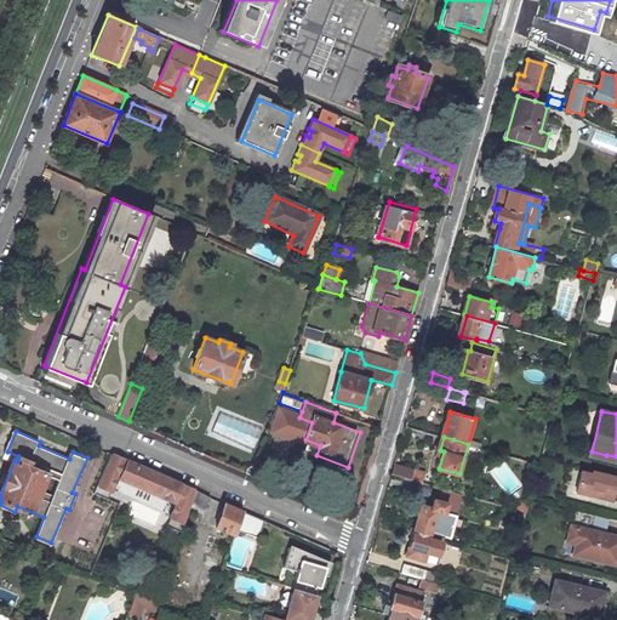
[(307,449),(309,451),(310,453),(313,455),(316,455),(320,445),(306,439),(306,444),(307,445),(307,449)]
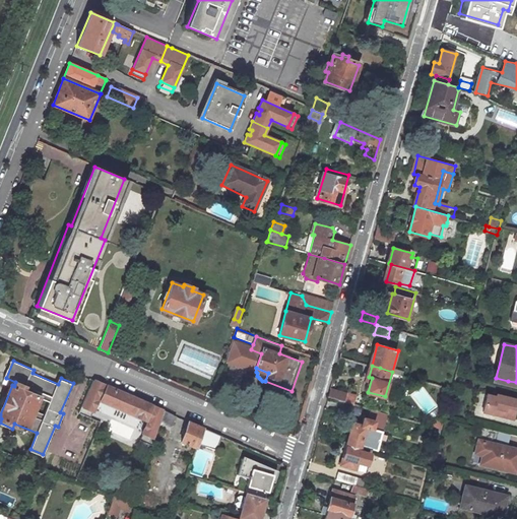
[(4,381),(12,385),(14,386),(15,382),(6,378),(4,381)]
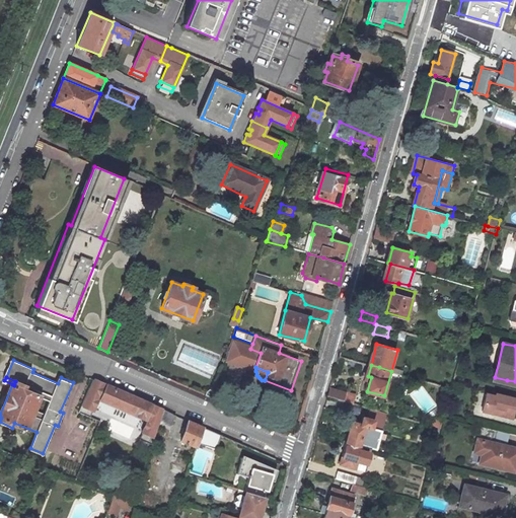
[(158,407),(107,384),(101,398),(147,419),(148,415),(154,417),(158,407)]
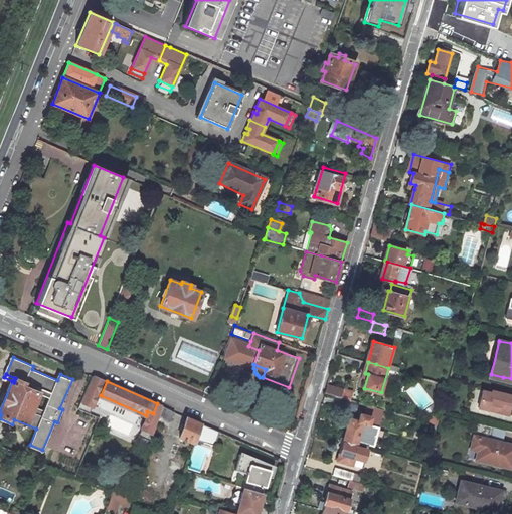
[(368,394),(346,388),(345,389),(328,383),(326,392),(366,403),(368,394)]
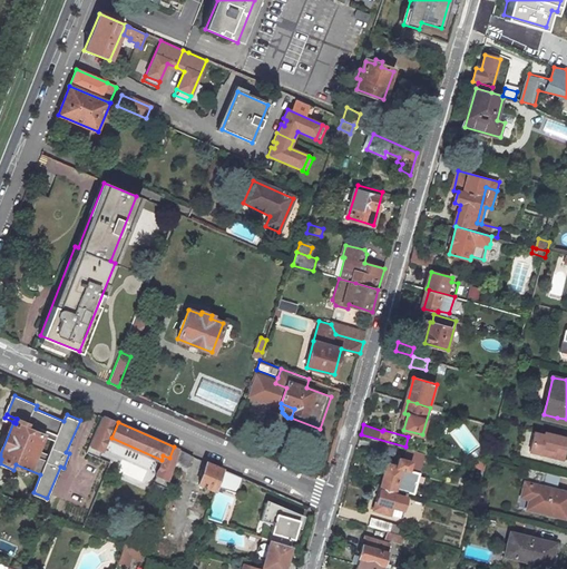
[(566,435),(546,432),(546,433),(535,431),(530,450),(547,453),(548,447),(566,451),(566,435)]
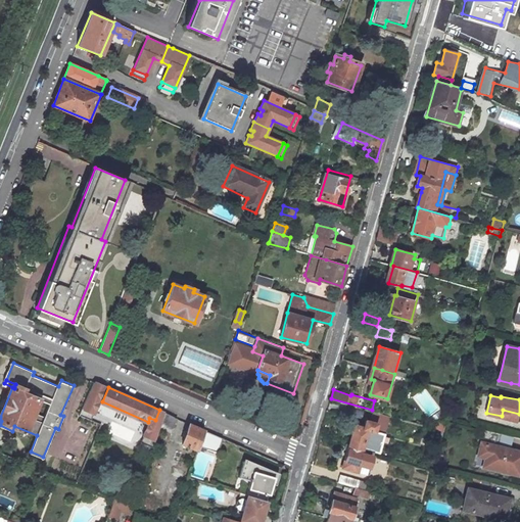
[(519,414),(503,410),(502,416),(517,420),(519,414)]
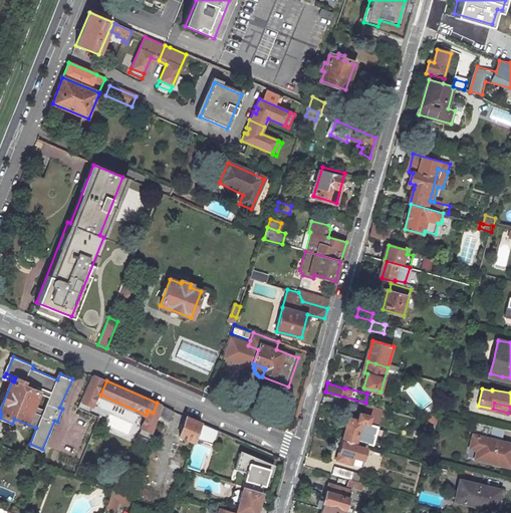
[(158,421),(170,424),(175,410),(163,405),(158,421)]
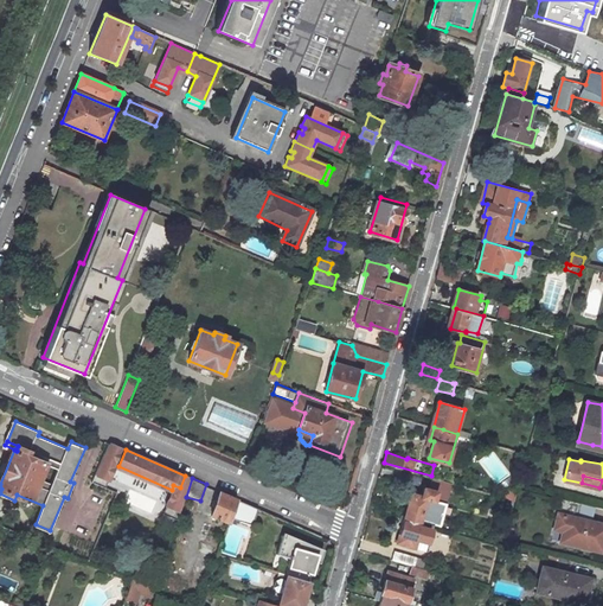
[(505,479),(501,496),(518,501),(521,486),(523,484),(505,479)]
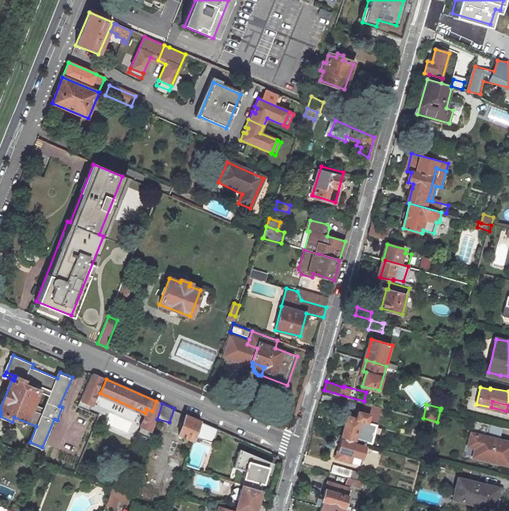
[(371,414),(359,411),(358,418),(349,415),(344,435),(356,438),(359,428),(366,430),(371,414)]
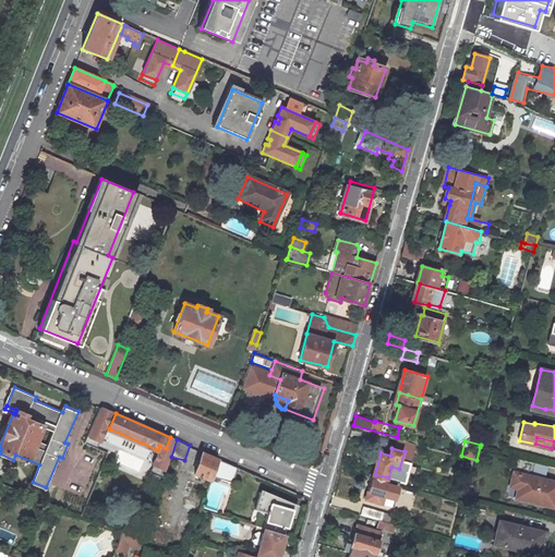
[(203,451),(195,473),(212,479),(214,474),(219,458),(203,451)]
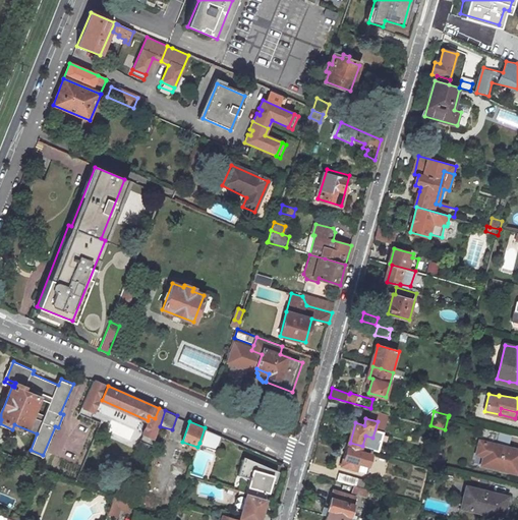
[(517,448),(511,447),(497,443),(500,429),(484,426),(478,452),(494,456),(492,464),(517,470),(517,448)]
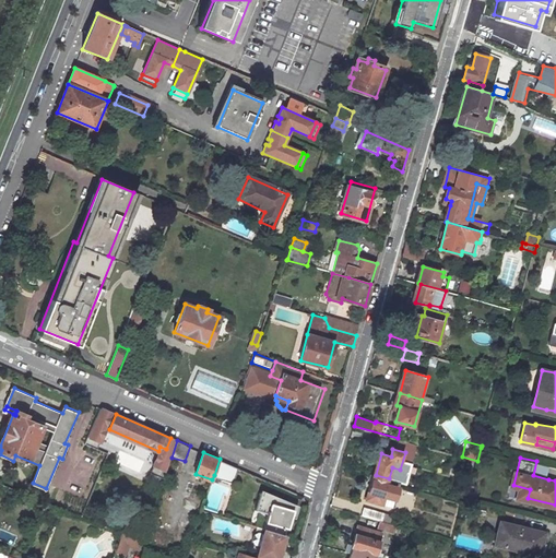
[(239,467),(220,459),(214,475),(234,482),(236,474),(239,467)]
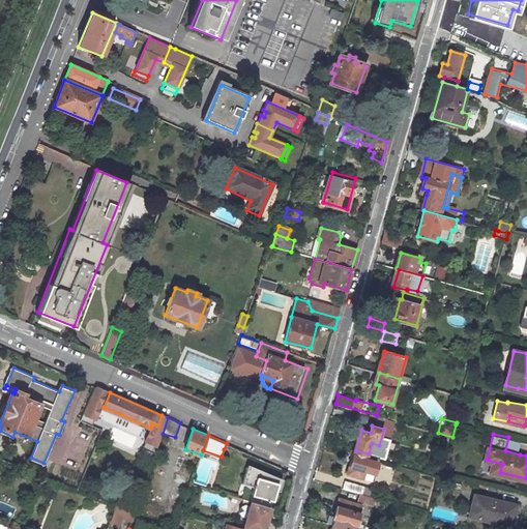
[(523,441),(508,437),(505,450),(520,454),(523,441)]
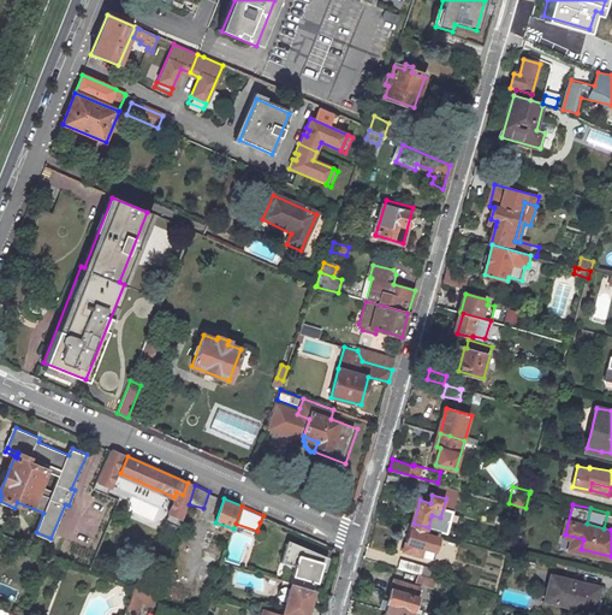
[(451,520),(440,518),(432,515),(428,527),(447,533),(451,520)]
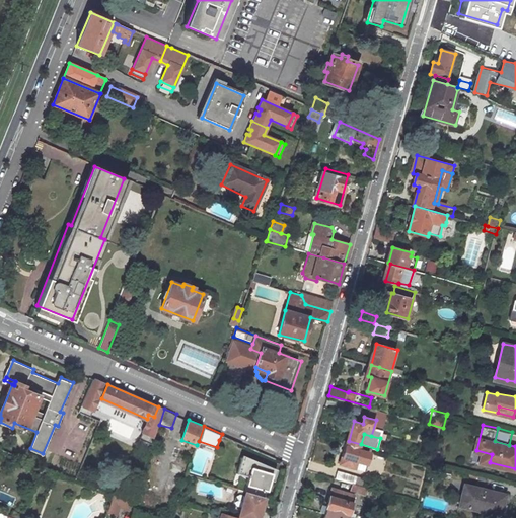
[(342,464),(358,469),(360,461),(369,464),(372,453),(360,448),(361,444),(349,441),(342,464)]
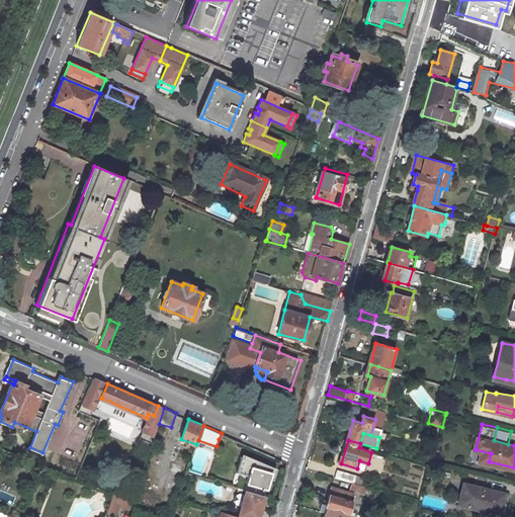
[(491,453),(476,449),(474,458),(489,461),(491,453)]
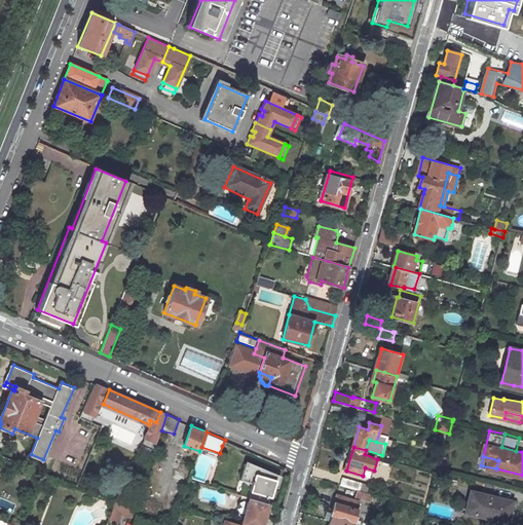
[(277,477),(246,463),(240,479),(254,483),(250,497),(270,503),(277,477)]
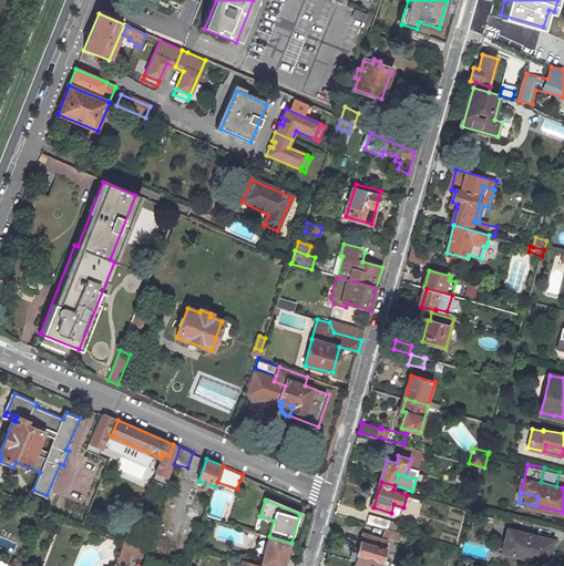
[(393,504),(391,513),(401,515),(403,507),(393,504)]
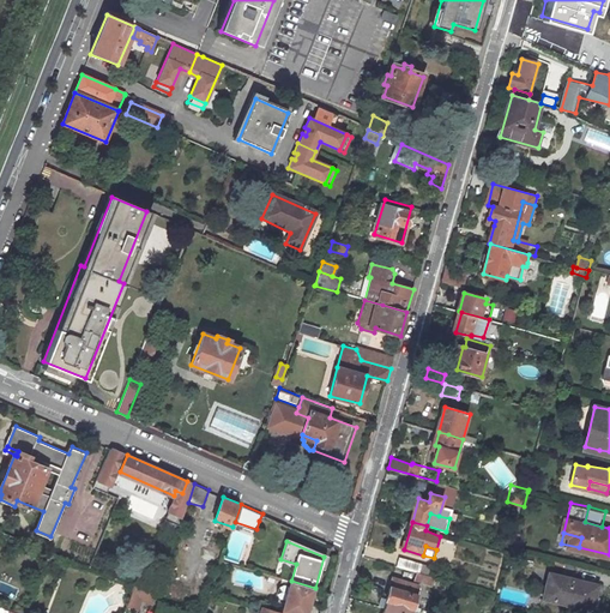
[(408,569),(410,569),(417,571),(420,564),(402,558),(399,566),(408,569)]
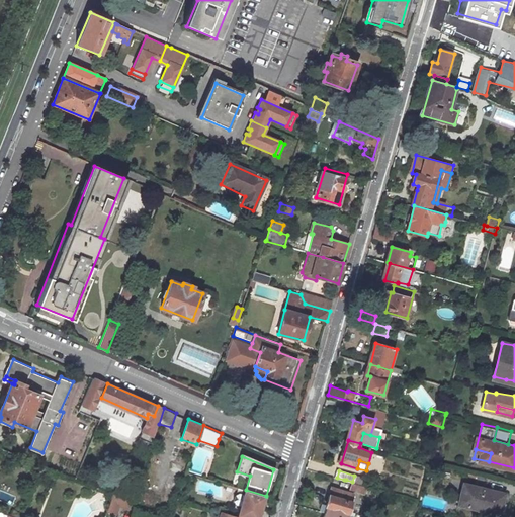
[(481,474),(469,470),(466,482),(478,485),(481,474)]
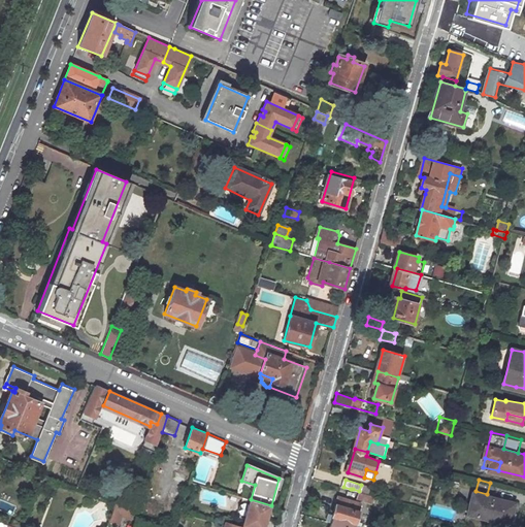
[(487,494),(476,491),(469,512),(509,523),(512,512),(515,513),(518,503),(487,494)]
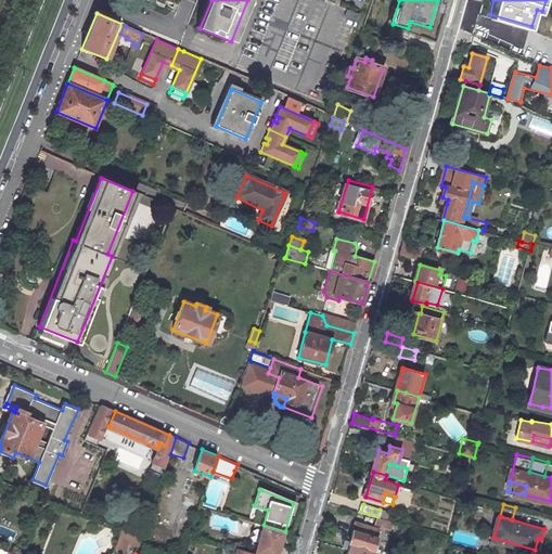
[(377,524),(393,529),(395,522),(380,517),(377,524)]
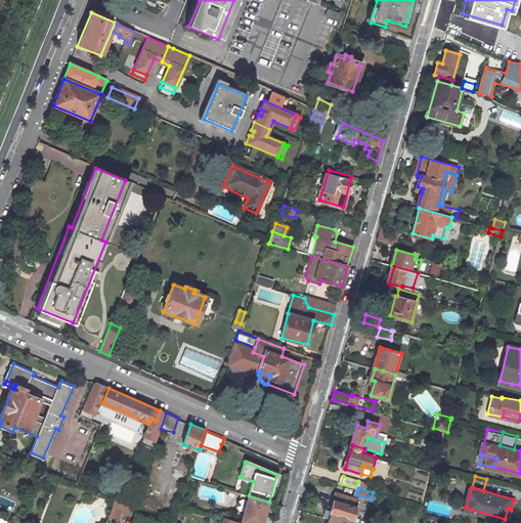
[(340,521),(347,522),(353,522),(360,499),(337,492),(332,512),(333,513),(332,519),(340,521)]
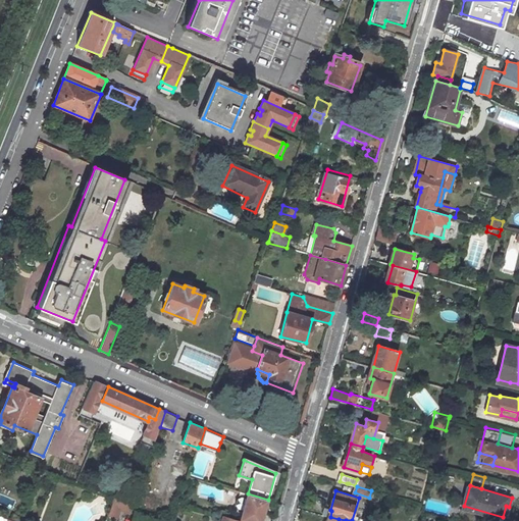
[(248,497),(241,520),(243,520),(259,520),(265,502),(248,497)]
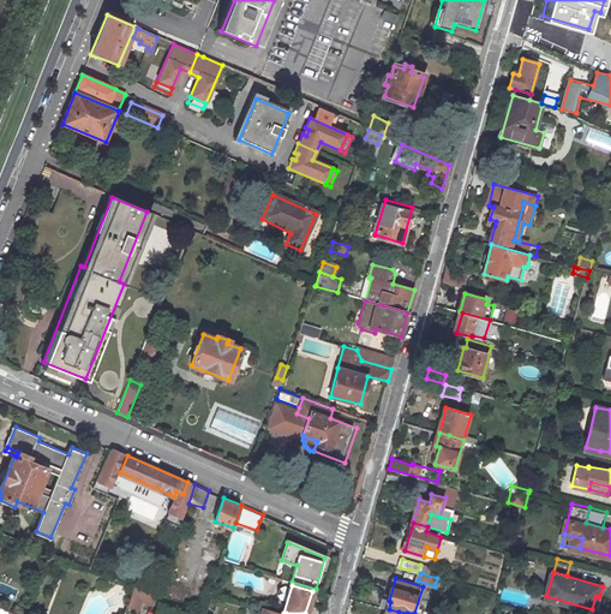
[(159,595),(136,586),(129,606),(138,609),(142,600),(155,604),(159,595)]
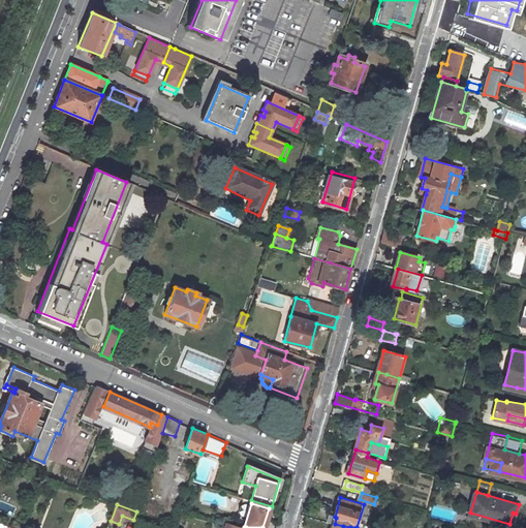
[(182,509),(179,519),(184,521),(187,510),(182,509)]
